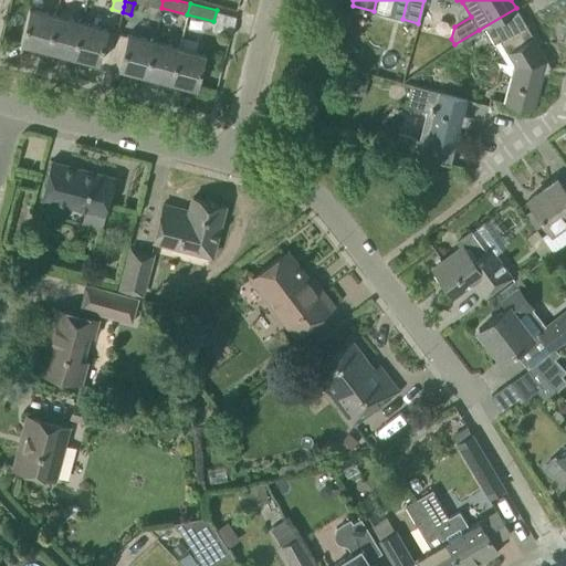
[(46,49),(55,14),(29,8),(20,42),(46,49)]
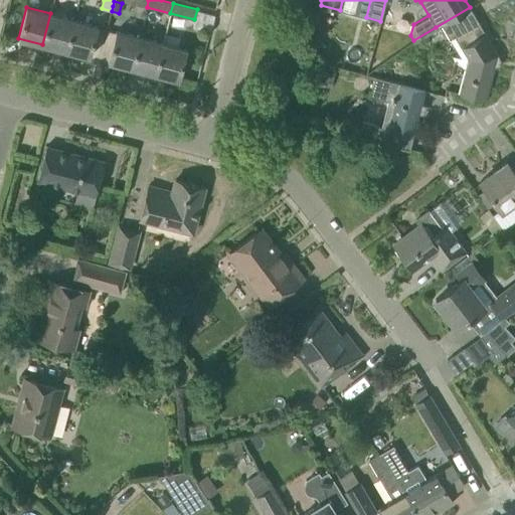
[(500,58),(470,7),(436,27),(436,28),(441,25),(448,37),(453,34),(467,57),(463,73),(458,93),(485,100),(494,66),(498,67),(500,58)]
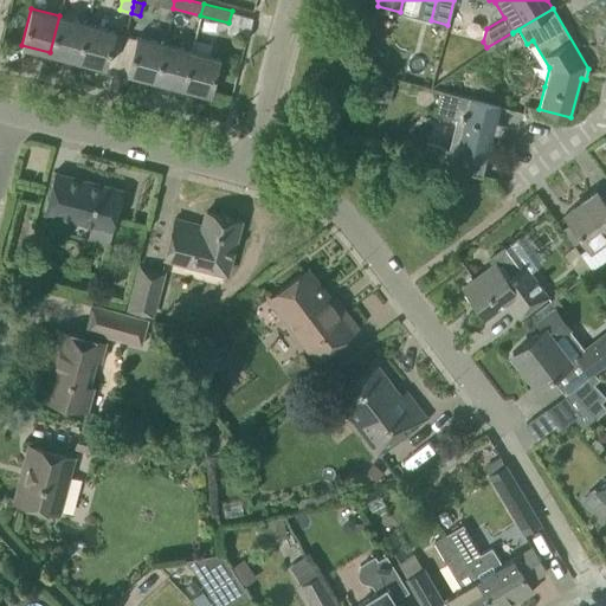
[(77,59),(86,23),(59,15),(50,52),(77,59)]
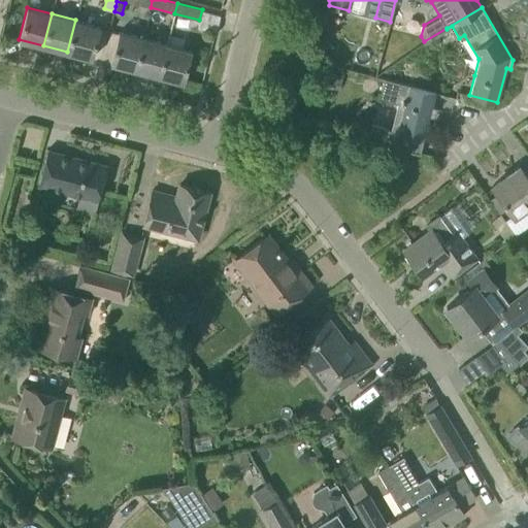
[(67,52),(92,58),(100,27),(75,20),(67,52)]
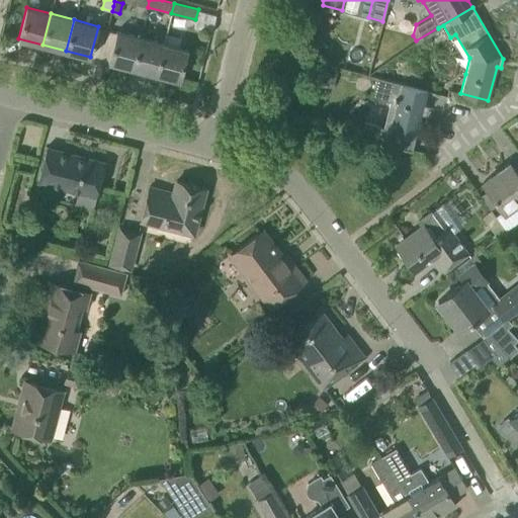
[(132,68),(140,36),(116,30),(108,62),(132,68)]
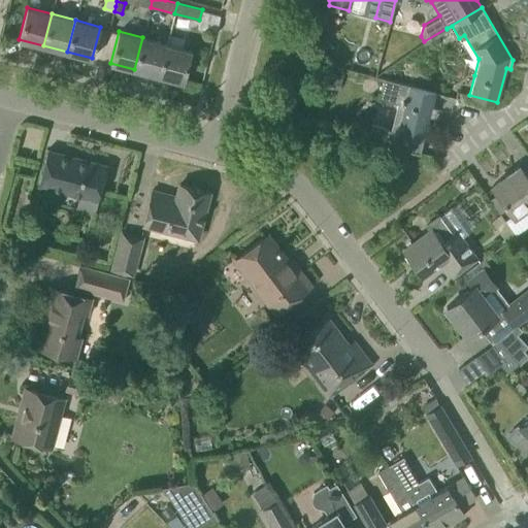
[(167,43),(158,75),(183,81),(191,51),(182,47),(184,37),(169,33),(167,43)]
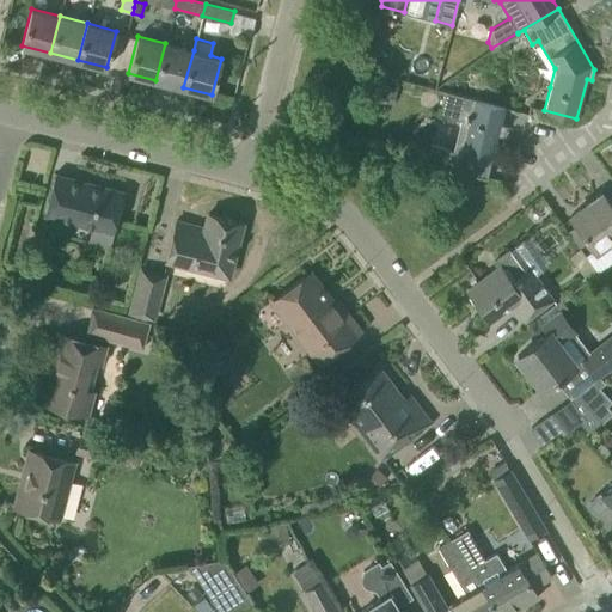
[(183,87),(194,50),(165,43),(155,80),(183,87)]
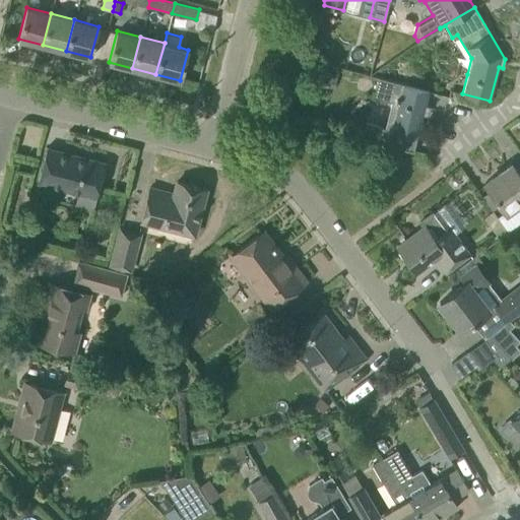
[(321,73),(318,83),(328,85),(331,76),(321,73)]
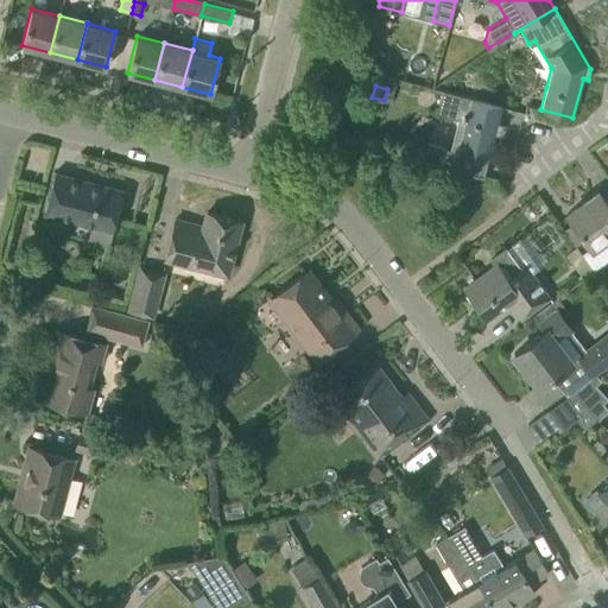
[(438,164),(460,170),(483,176),(501,106),(442,89),(435,113),(462,120),(454,151),(443,147),(438,164)]
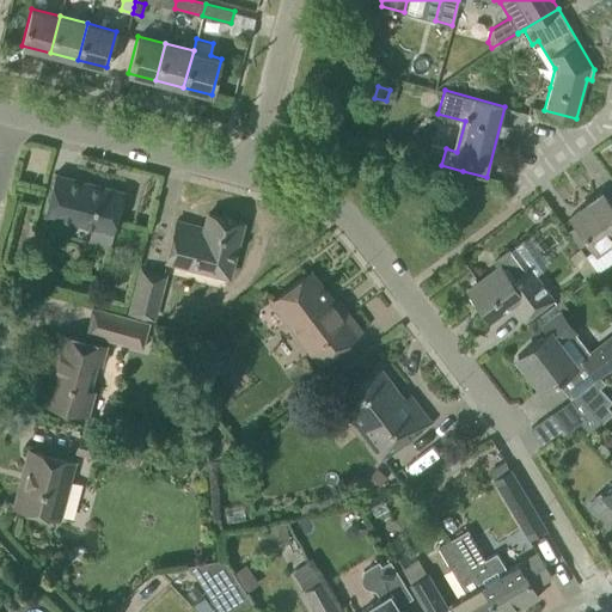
[(114,232),(124,191),(55,172),(44,214),(114,232)]
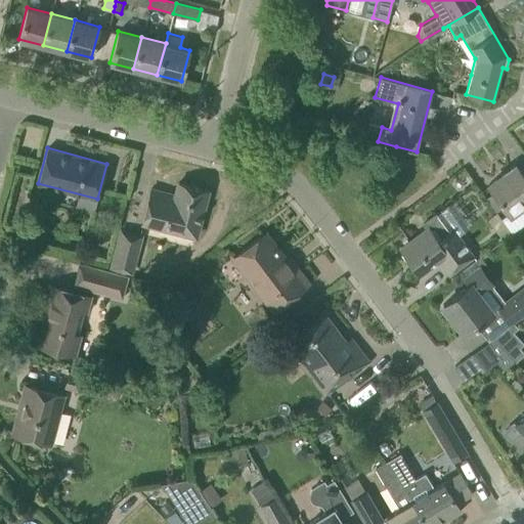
[(523,176),(515,165),(488,183),(510,214),(522,205),(523,207),(523,176)]
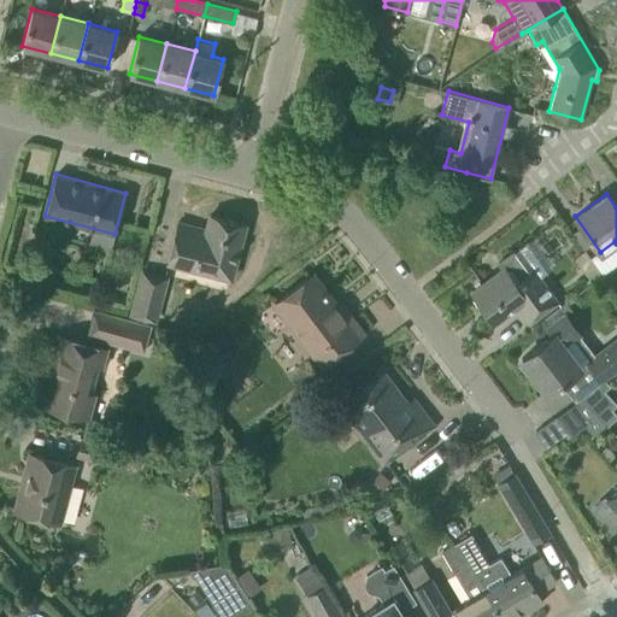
[(230,277),(245,224),(210,215),(206,229),(177,222),(168,262),(230,277)]
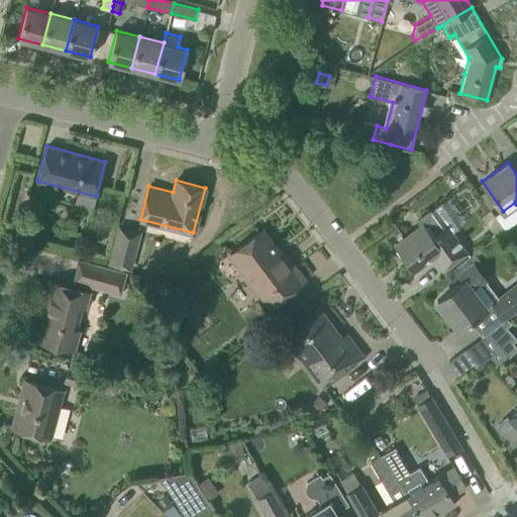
[(506,231),(490,209),(481,216),(498,237),(506,231)]
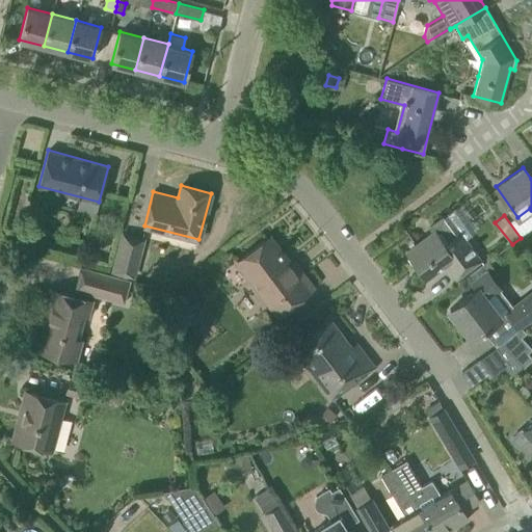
[(444,217),(429,228),(432,231),(405,250),(425,277),(445,263),(455,278),(481,260),(460,232),(456,235),(444,217)]
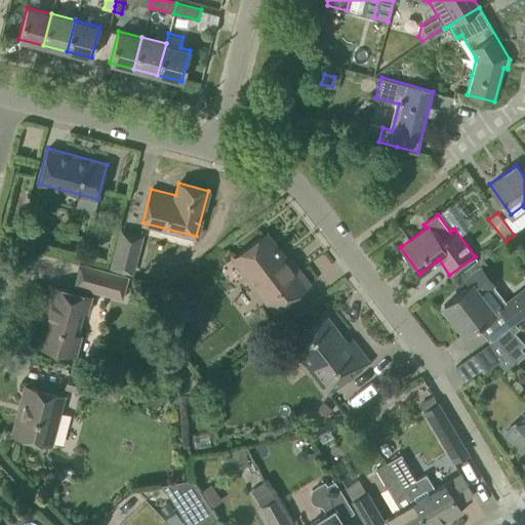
[(131,272),(140,236),(121,231),(112,267),(131,272)]
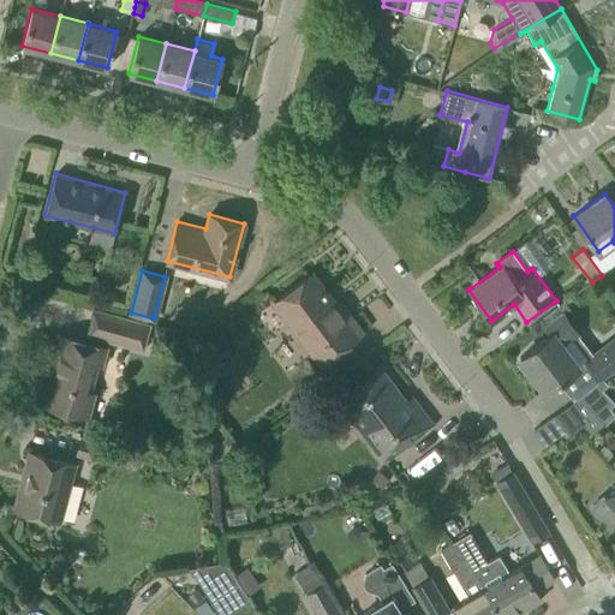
[(320,364),(362,332),(350,316),(347,320),(311,273),(273,303),(320,364)]
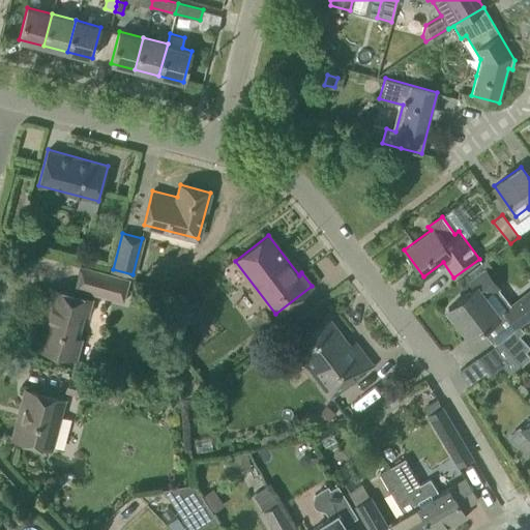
[(130,278),(80,265),(74,289),(123,302),(130,278)]
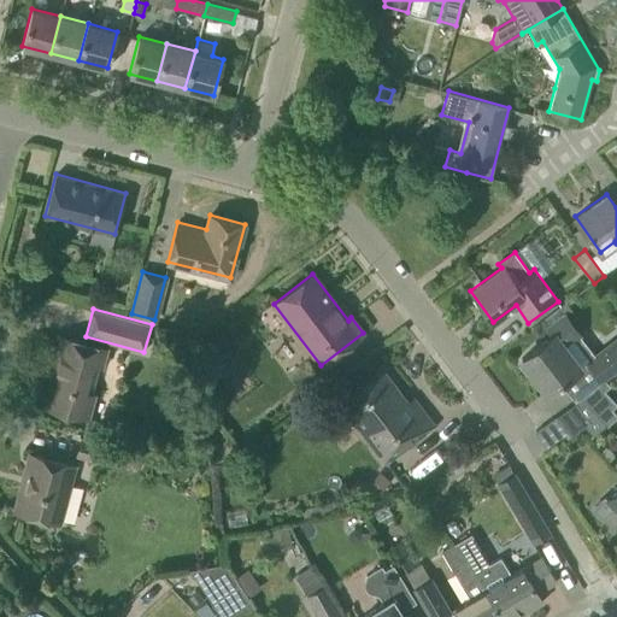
[(547,392),(580,365),(564,345),(579,334),(564,315),(548,328),(553,334),(521,358),(547,392)]
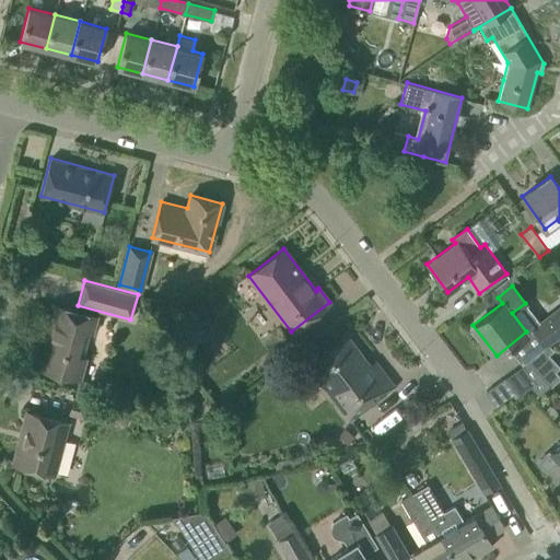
[(97,315),(55,304),(38,368),(80,378),(86,358),(80,356),(86,331),(92,333),(97,315)]
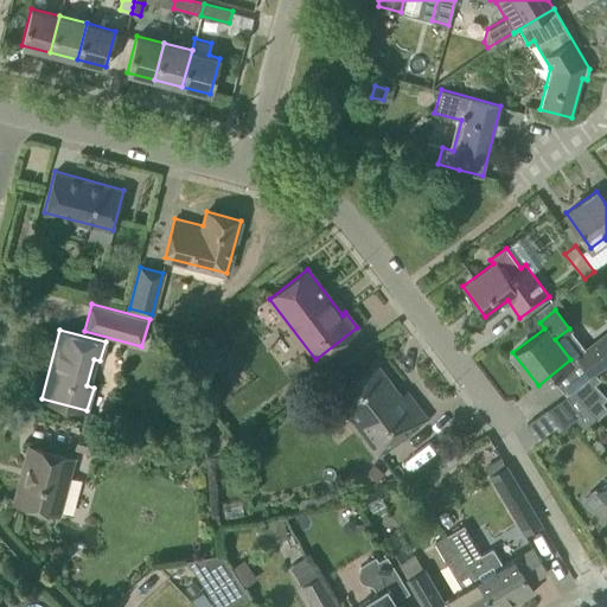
[(606,334),(580,355),(592,372),(606,360),(606,334)]
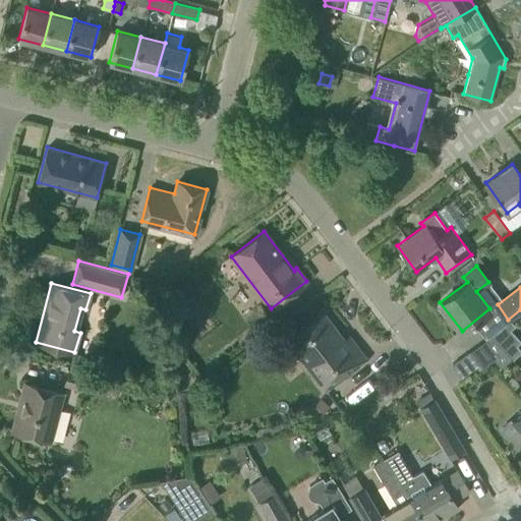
[(326,390),(365,359),(354,344),(349,348),(324,314),(288,341),(326,390)]
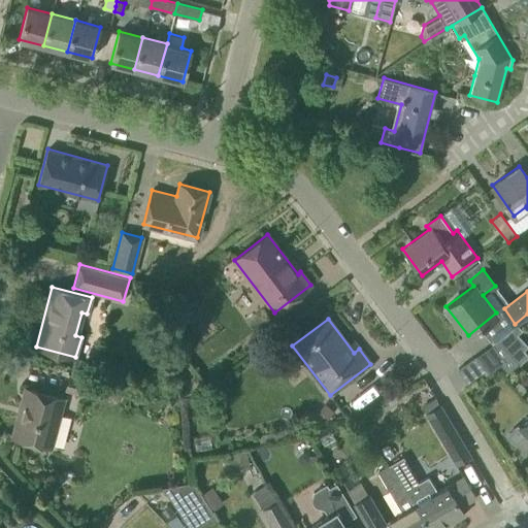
[(101,399),(118,403),(120,399),(122,400),(125,391),(104,386),(105,384),(69,373),(65,390),(101,399)]
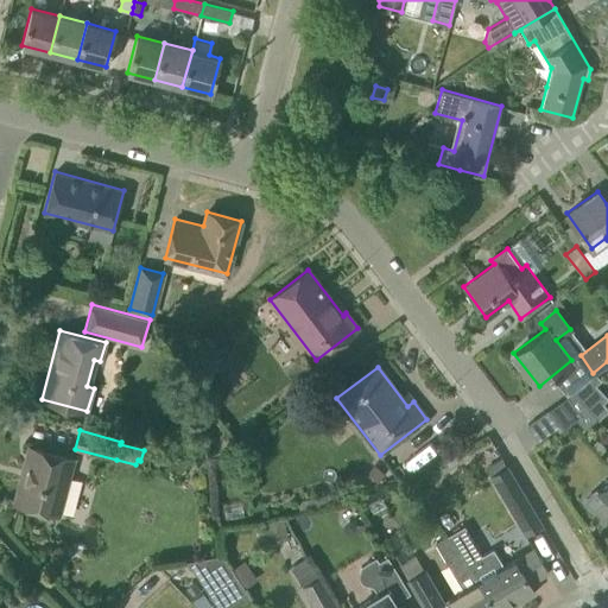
[(73,458),(29,447),(14,502),(58,514),(73,458)]
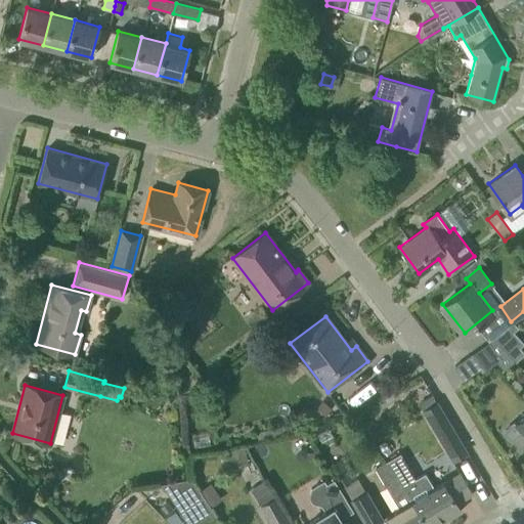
[(437,403),(421,413),(431,429),(447,419),(437,403)]
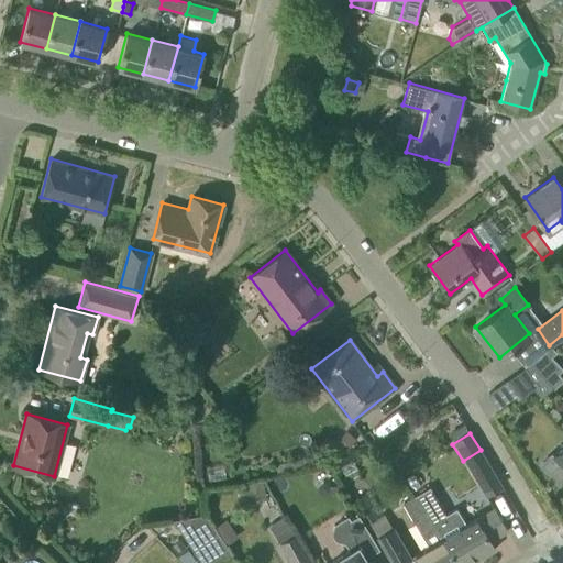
[(562,442),(551,453),(562,466),(562,442)]
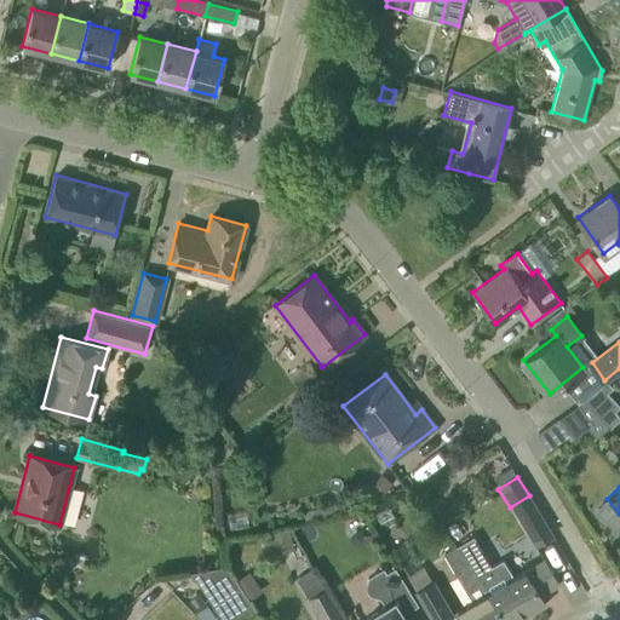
[(539,512),(520,524),(535,549),(555,537),(539,512)]
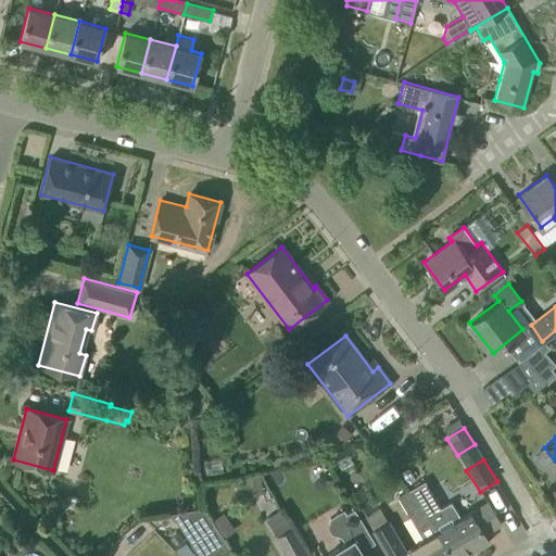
[(425,480),(412,488),(452,555),(463,555),(489,542),(483,534),(501,525),(488,502),(463,516),(453,501),(441,508),(425,480)]
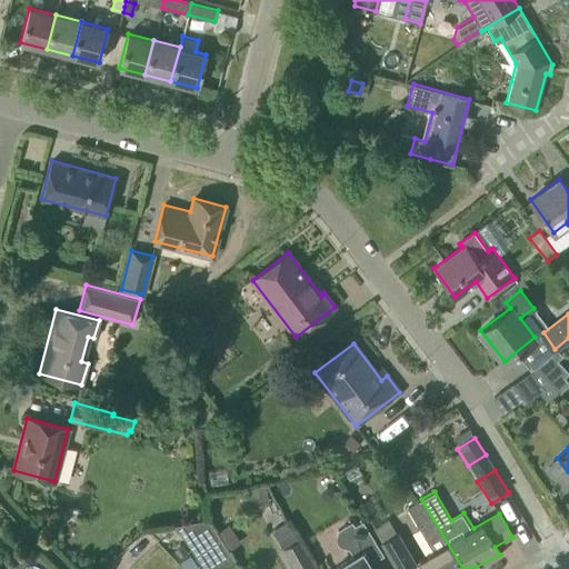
[(419,560),(423,568),(462,568),(421,499),(407,508),(432,552),(419,560)]
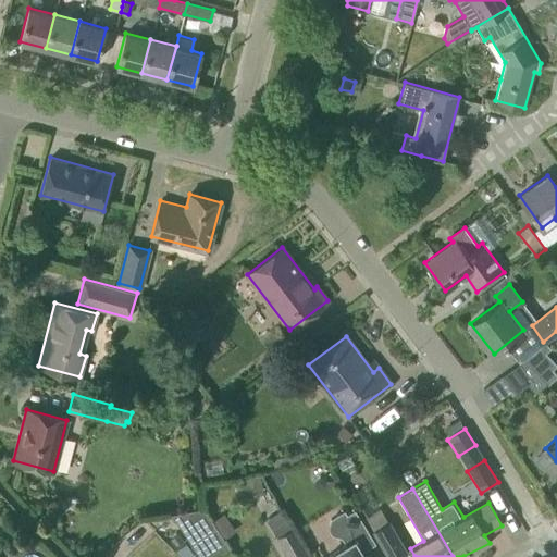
[(215,527),(203,508),(171,514),(190,543),(200,556),(212,556),(229,546),(215,527)]
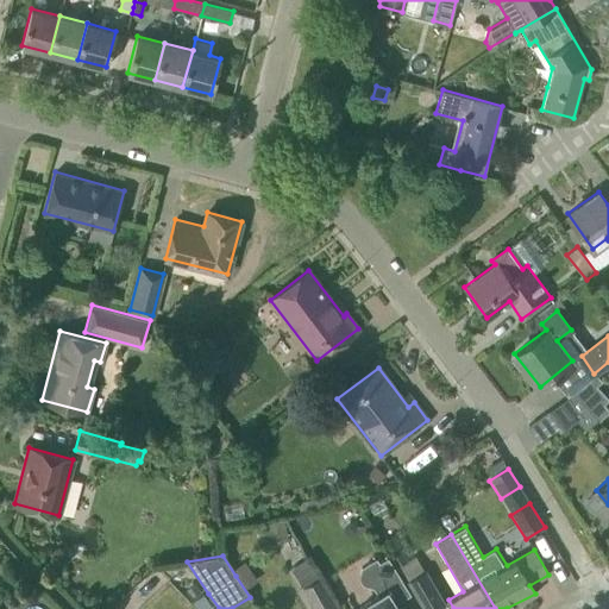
[(297,579),(313,608),(333,608),(339,607),(318,569),(316,569),(309,557),(290,567),(297,579)]
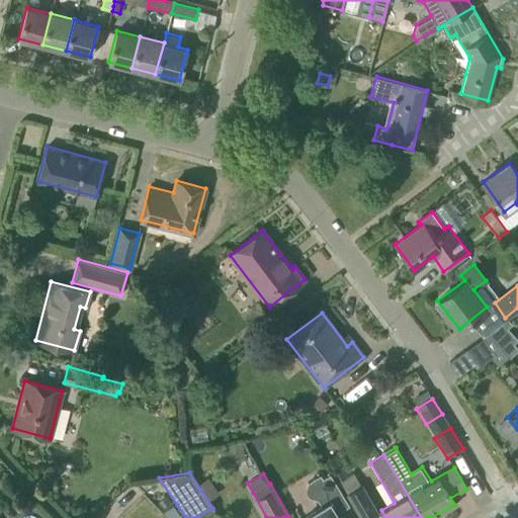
[(349,504),(330,473),(323,478),(321,473),(308,483),(306,491),(309,497),(319,499),(323,506),(303,517),(338,517),(335,513),(349,504)]
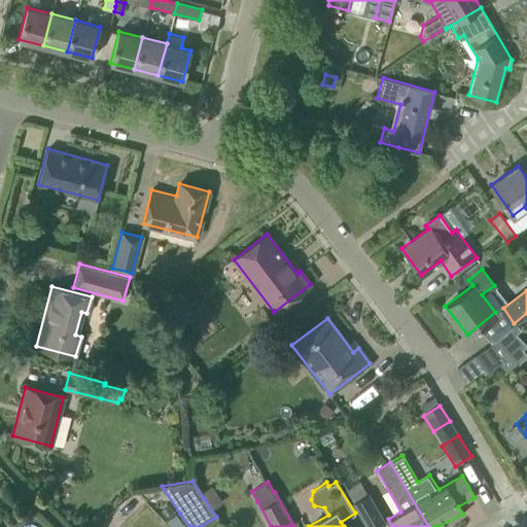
[(367,526),(375,526),(385,521),(369,494),(361,482),(347,490),(354,502),(354,503),(367,526)]
